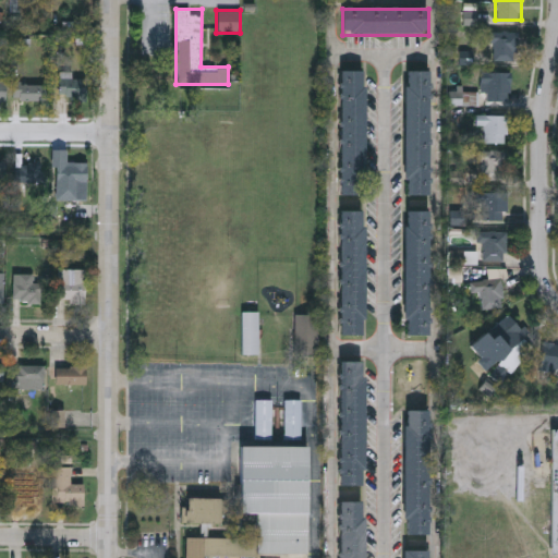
[(518,32),(518,60),(492,60),(492,32),(518,32)]
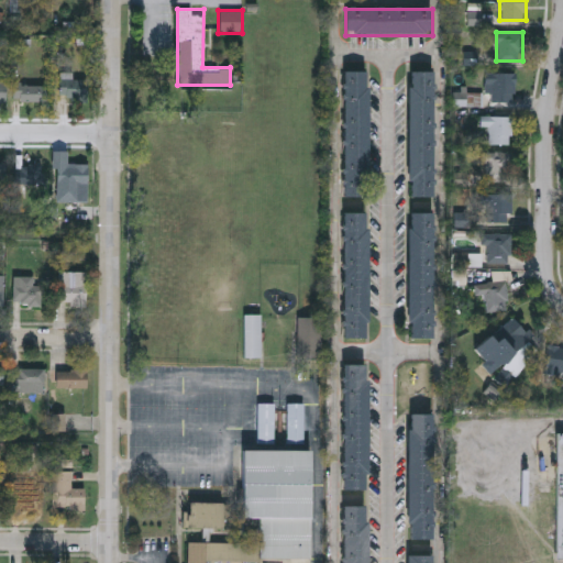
[(367,69),(367,195),(343,195),(343,69),(367,69)]
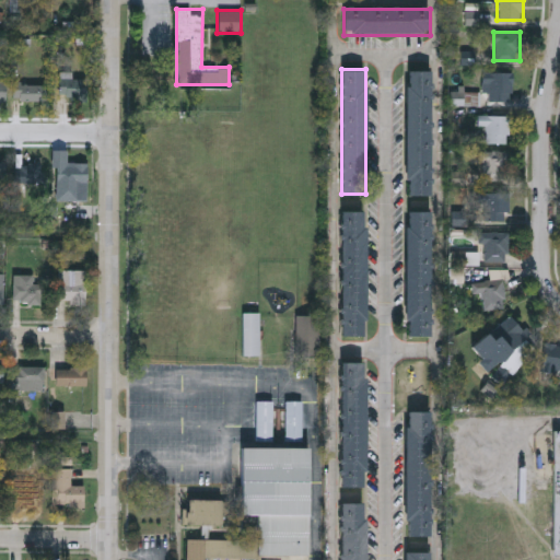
[(430,194),(406,194),(406,69),(431,69),(430,194)]
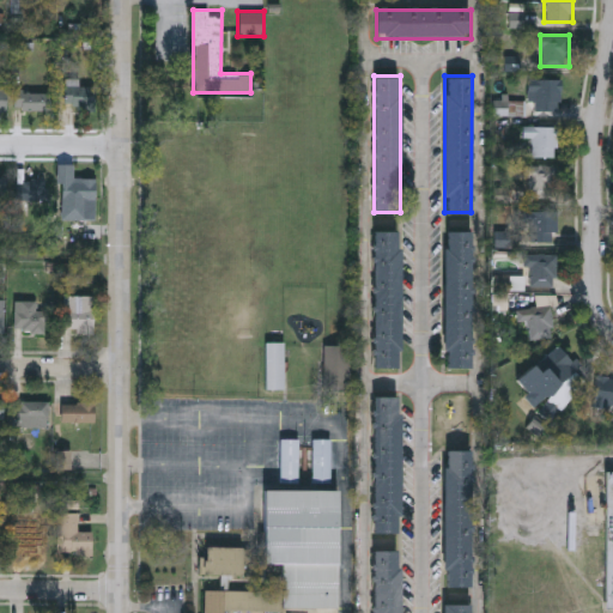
[(530,110),(530,80),(560,80),(560,110),(530,110)]
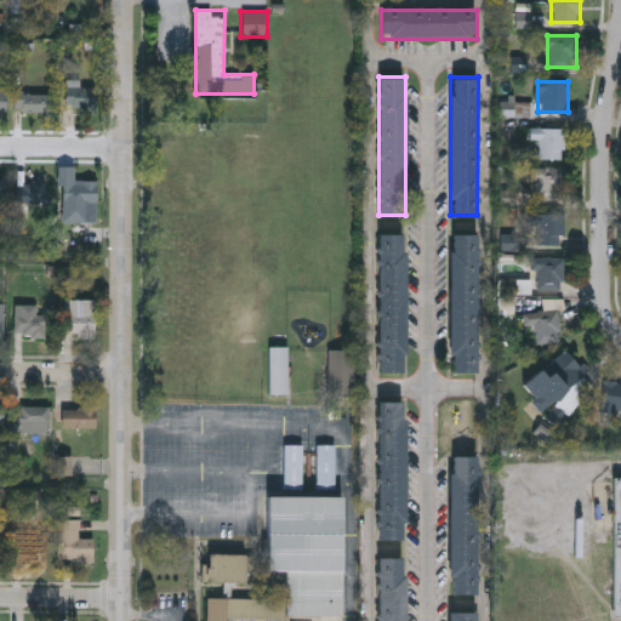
[(96,110),(66,110),(66,86),(96,86),(96,110)]
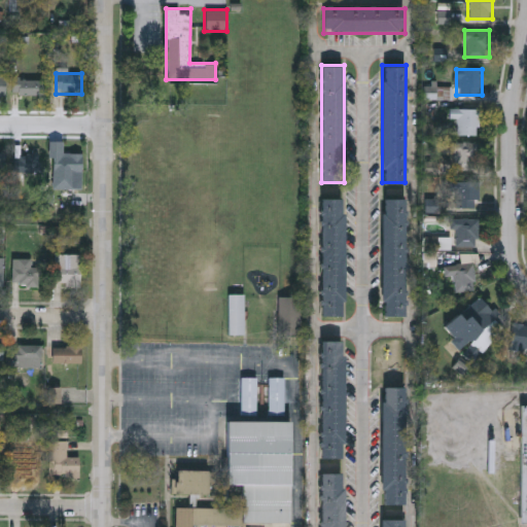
[(11,95),(11,78),(42,78),(42,95),(11,95)]
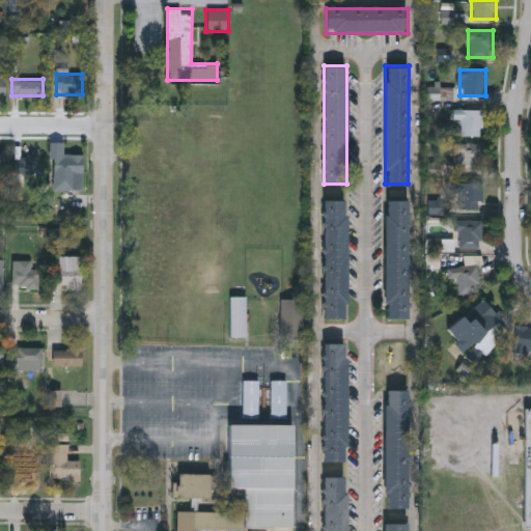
[(454,100),(427,100),(427,86),(454,86),(454,100)]
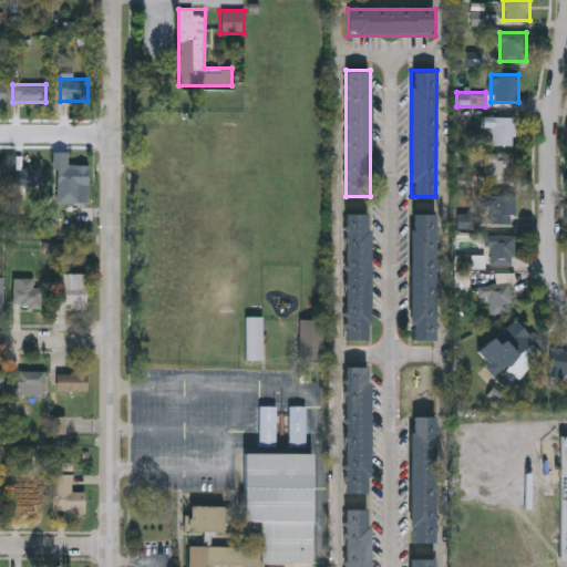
[(515,117),(515,144),(493,144),(493,129),(484,129),(484,117),(515,117)]
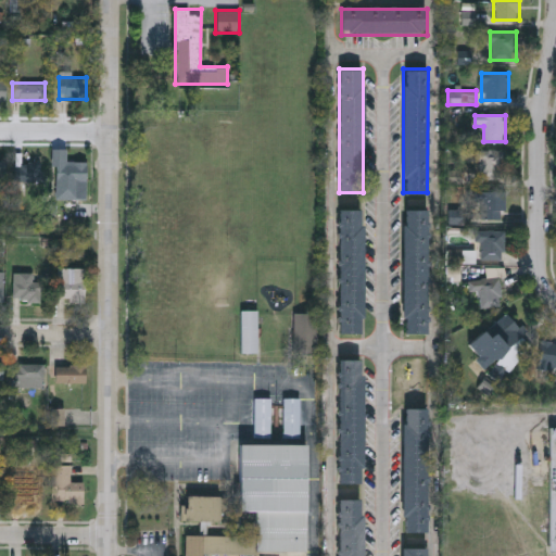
[(53,199),(53,149),(66,149),(66,162),(86,161),(86,199),(53,199)]
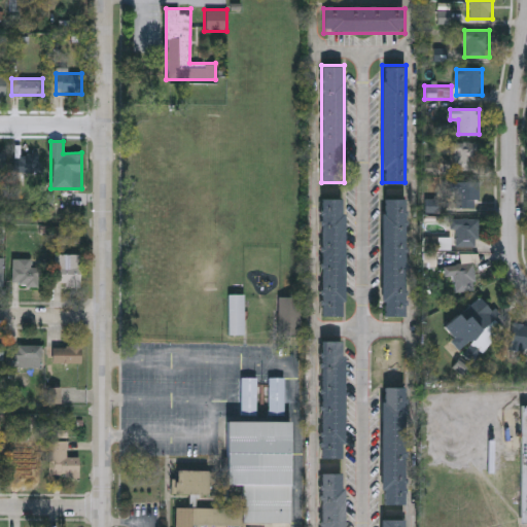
[(453,170),(453,142),(478,142),(478,170),(453,170)]
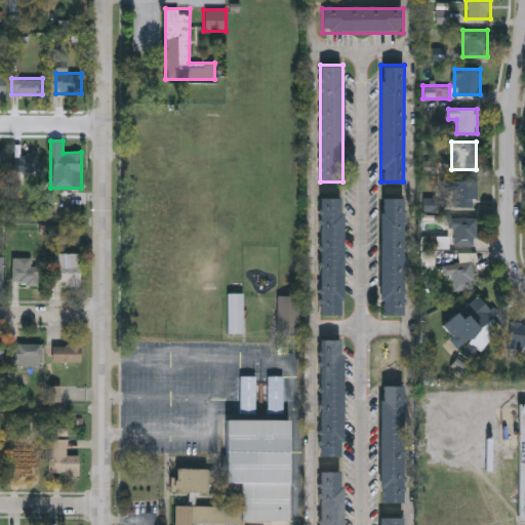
[(41,172),(13,172),(13,153),(41,153),(41,172)]
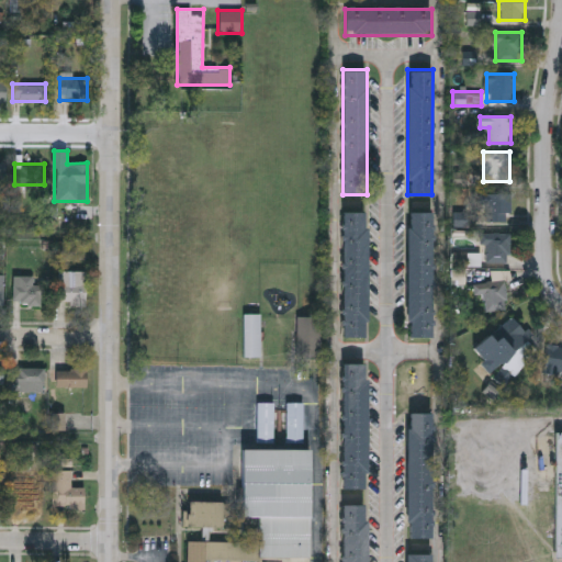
[(509,222),(483,222),(483,193),(509,193),(509,222)]
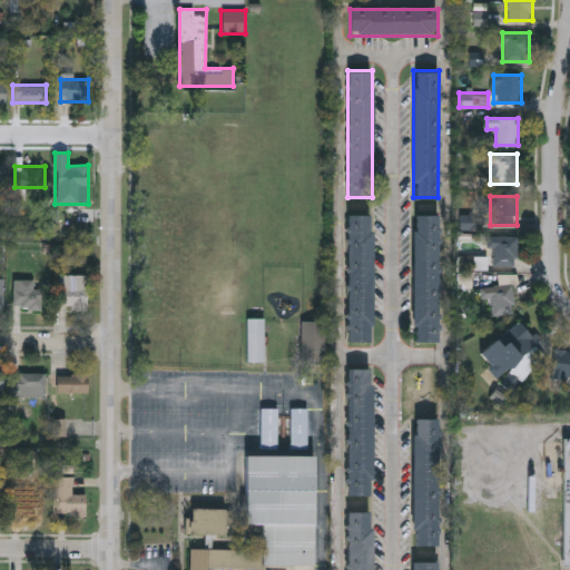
[(346,341),(347,213),(372,214),(371,341),(346,341)]
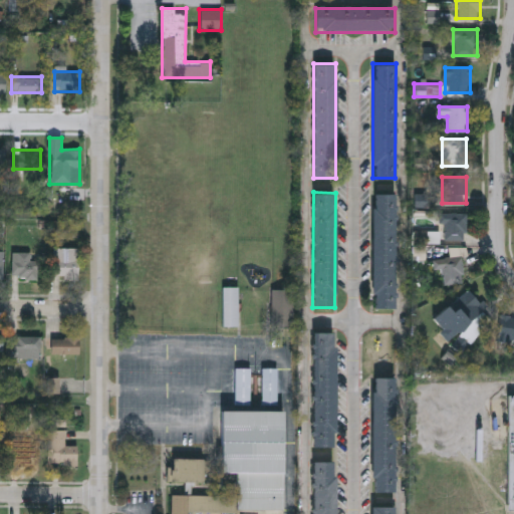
[(395,192),(395,307),(372,307),(372,192),(395,192)]
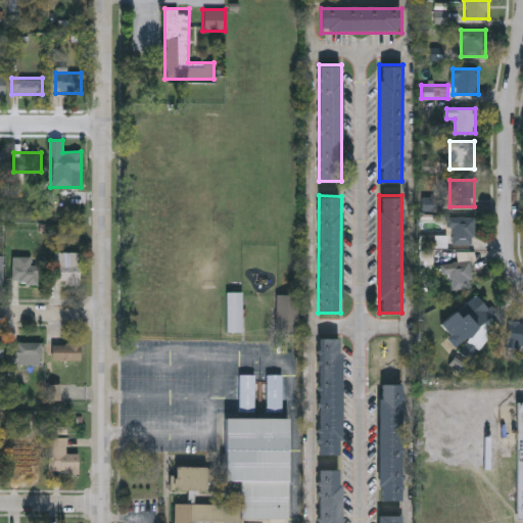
[(449,244),(449,217),(475,217),(475,244),(449,244)]
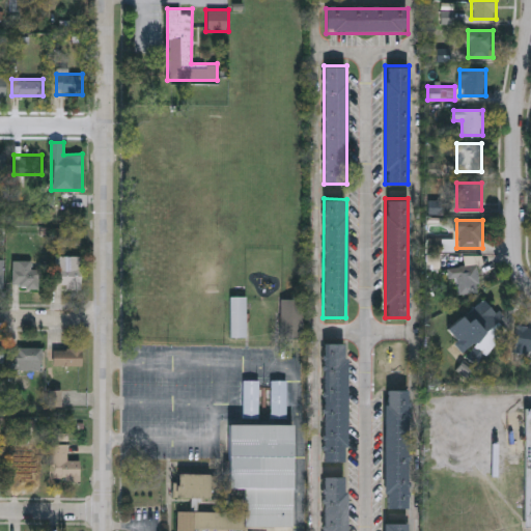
[(80,255),(80,287),(54,287),(54,255),(80,255)]
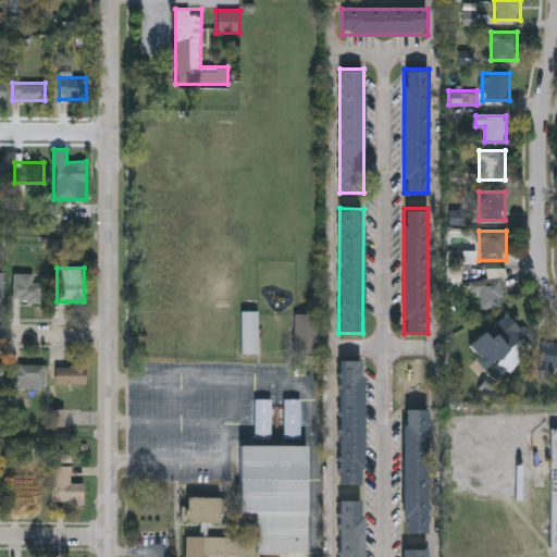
[(42,282),(42,302),(13,302),(13,273),(33,273),(33,282),(42,282)]
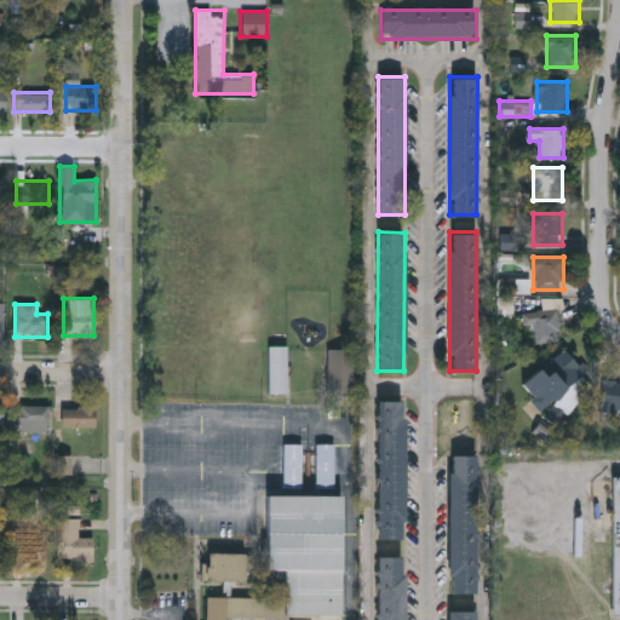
[(558,342),(535,342),(535,325),(523,325),(523,310),(558,310),(558,342)]
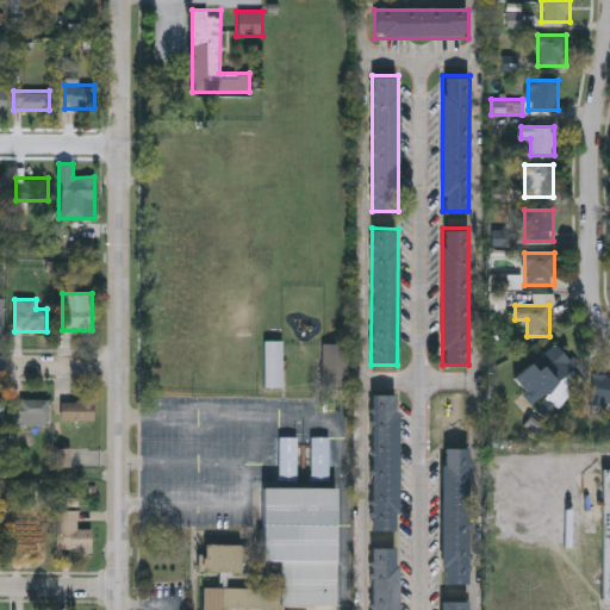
[(265,387),(265,341),(282,341),(282,387),(265,387)]
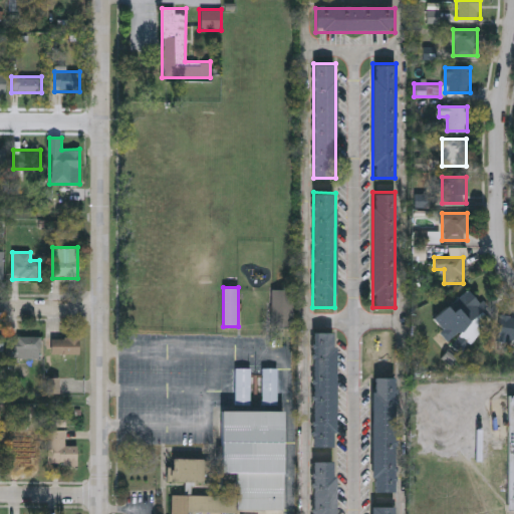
[(470,344),(459,335),(469,322),(451,307),(466,288),(486,305),(481,310),(491,319),(470,344)]
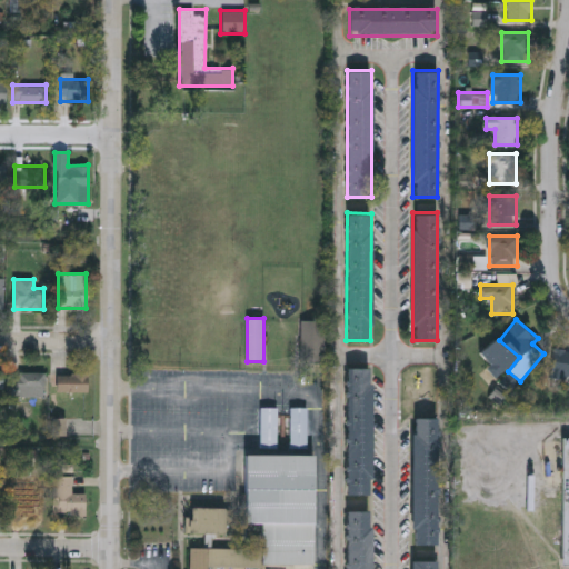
[(300,363),(300,320),(325,320),(325,363),(300,363)]
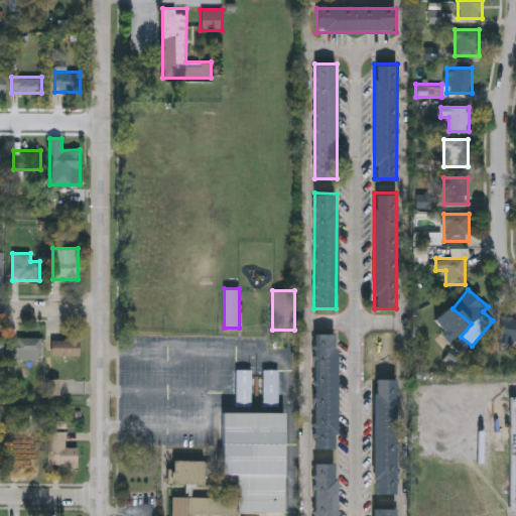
[(515,342),(500,341),(502,316),(515,317),(515,342)]
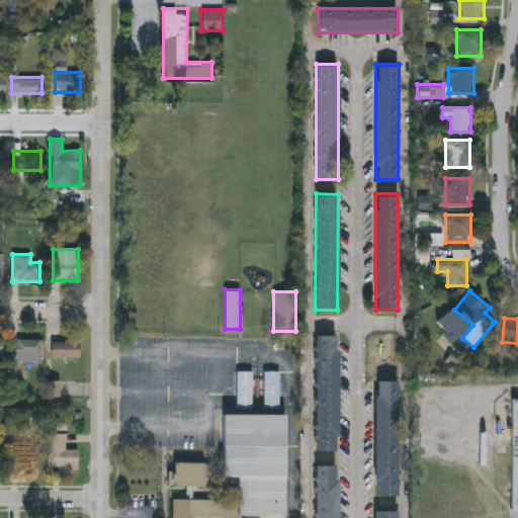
[(315,334),(338,334),(337,450),(315,450),(315,334)]
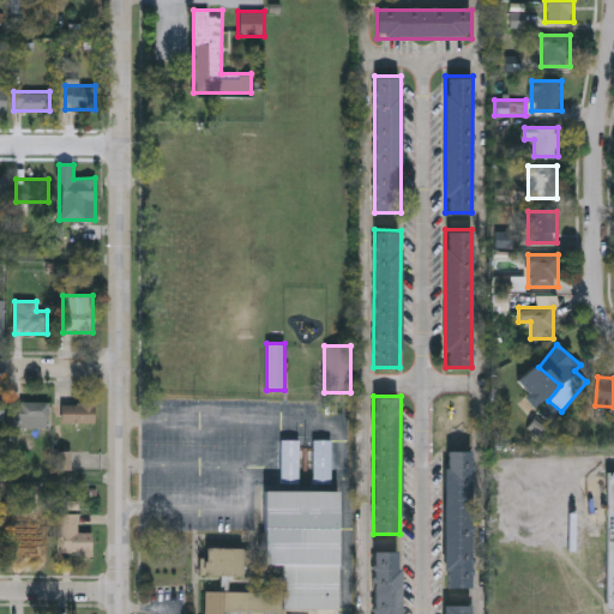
[(19,427),(18,402),(47,402),(48,427),(19,427)]
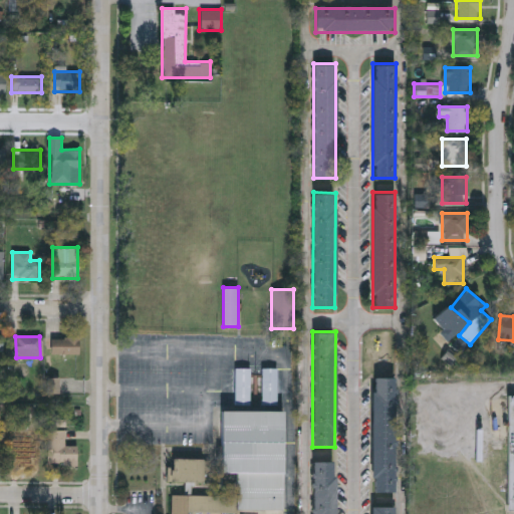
[(78,352),(50,353),(50,337),(78,336),(78,352)]
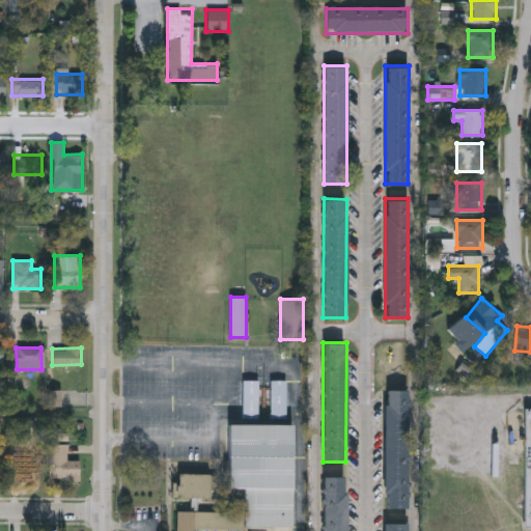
[(243,418),(243,380),(258,380),(258,418),(243,418)]
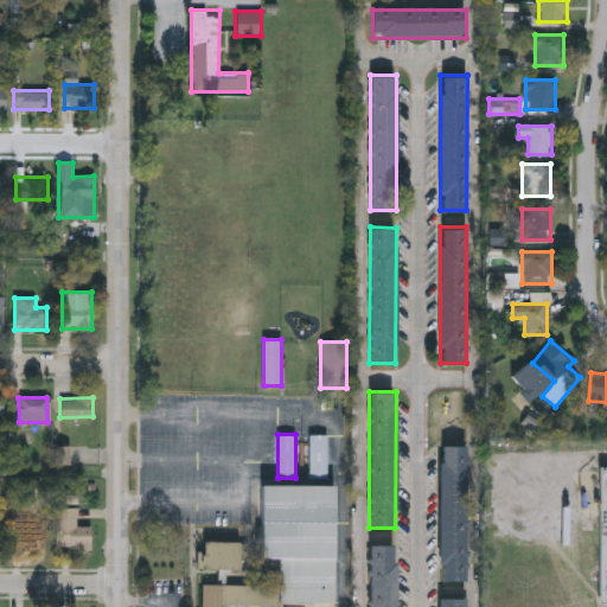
[(327,434),(327,478),(310,478),(310,434),(327,434)]
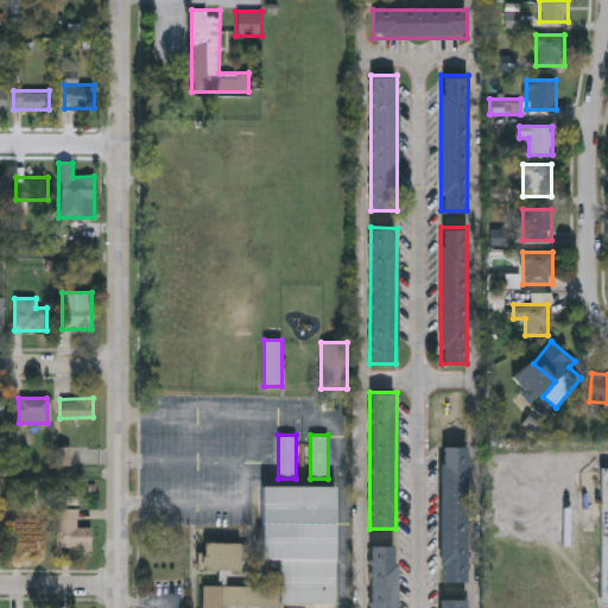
[(467,445),(466,581),(439,581),(441,445),(467,445)]
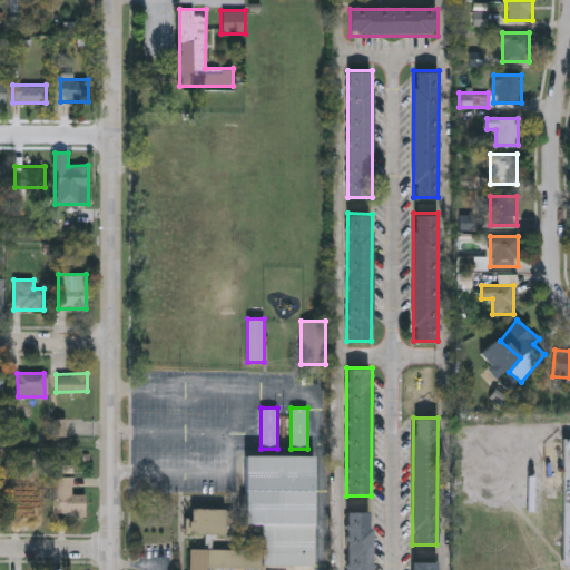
[(314,455),(313,564),(265,564),(265,569),(183,569),(183,549),(262,549),(262,524),(244,524),(245,455),(314,455)]
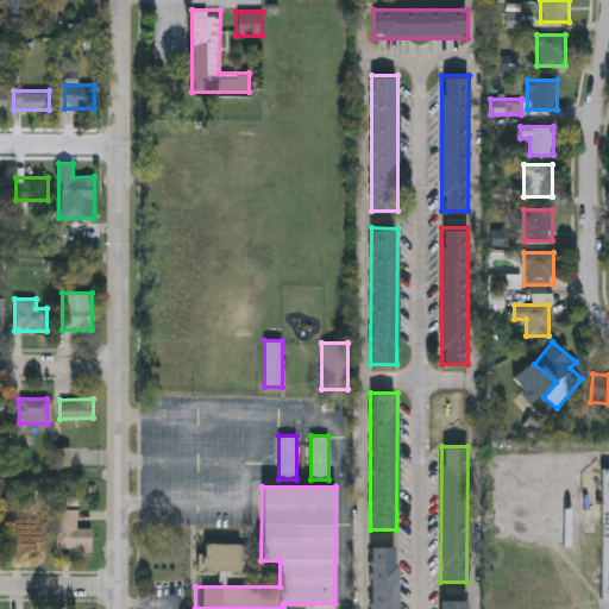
[(76,509),(76,528),(92,528),(92,547),(60,547),(60,509),(76,509)]
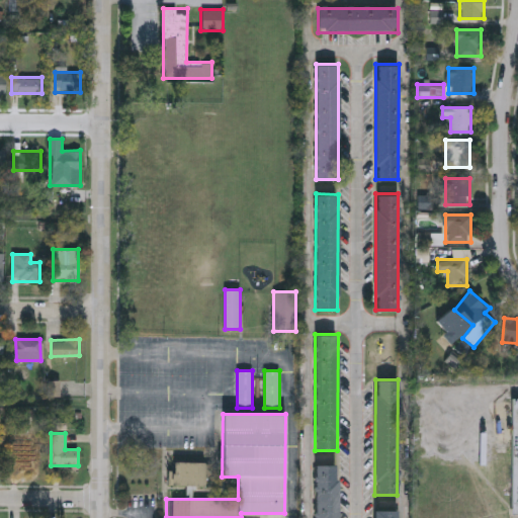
[(22,451),(22,441),(38,441),(37,467),(11,467),(12,451),(22,451)]
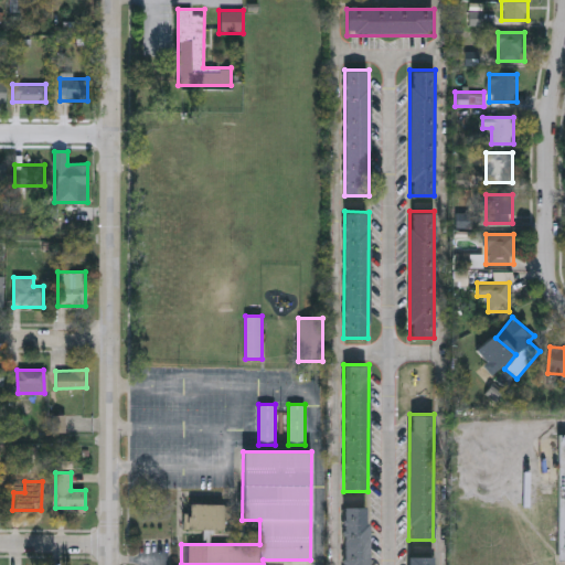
[(232,504),(232,530),(187,530),(187,504),(232,504)]
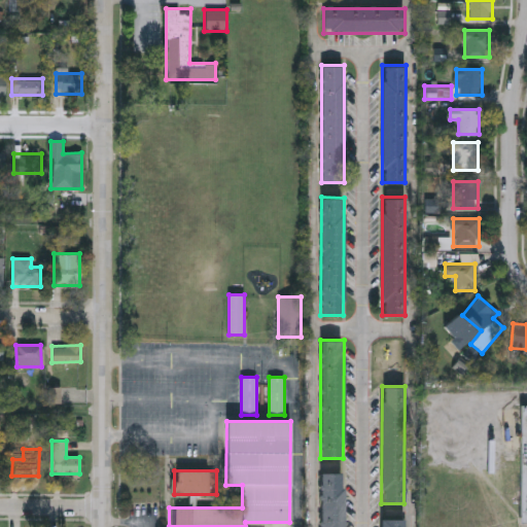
[(320,526),(321,472),(344,472),(343,526),(320,526)]
